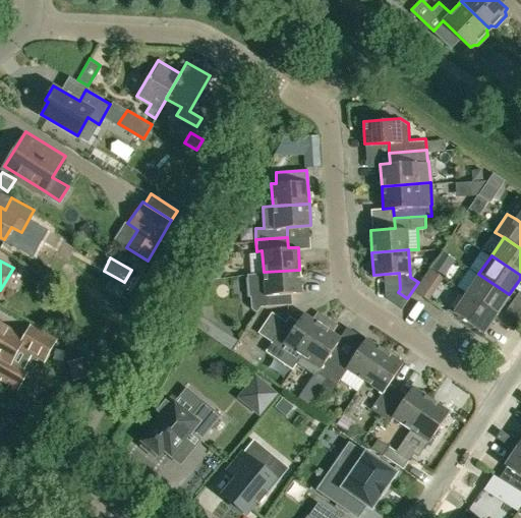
[(225,266),(217,262),(209,277),(210,277),(219,276),(225,266)]
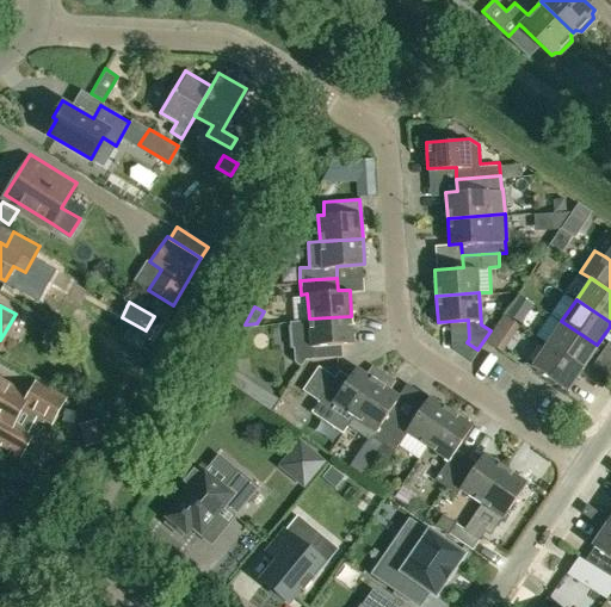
[(301,364),(306,358),(343,355),(341,342),(353,342),(351,316),(309,319),(290,320),(291,346),(294,346),(295,360),(301,364)]
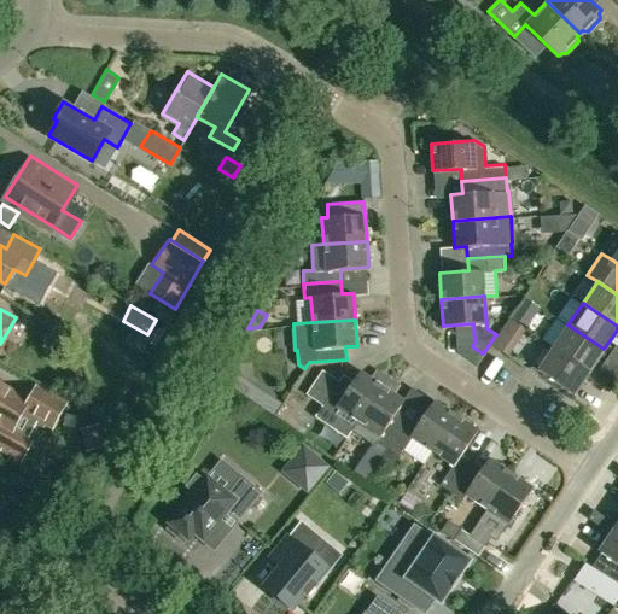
[(589,370),(592,366),(604,349),(567,325),(553,346),(589,370)]
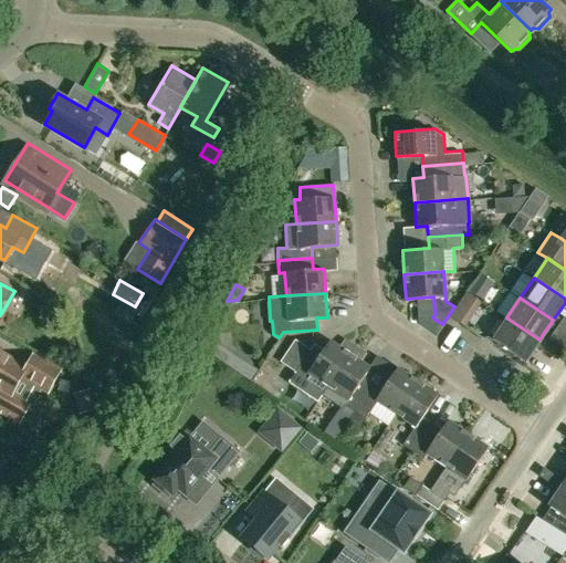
[(457,305),(450,314),(465,325),(472,315),(457,305)]
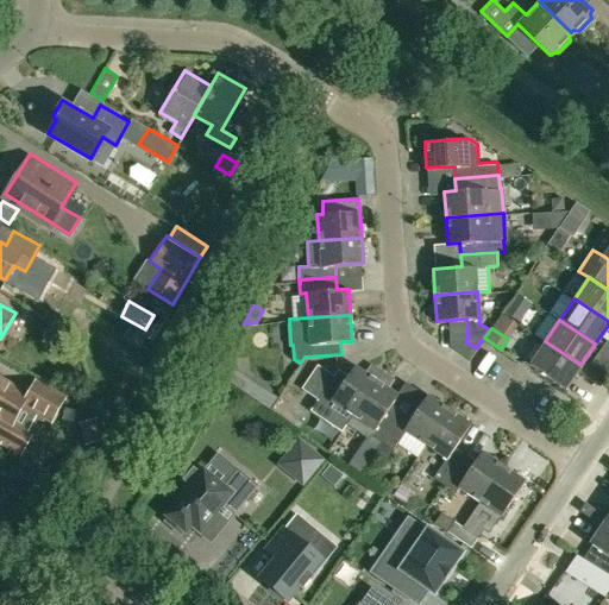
[(595,369),(583,360),(581,365),(545,341),(531,364),(565,388),(578,369),(589,377),(595,369)]
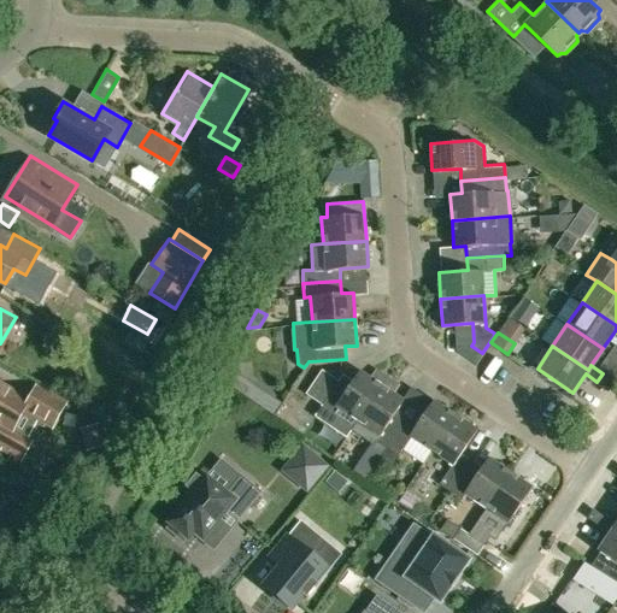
[(242,387),(250,375),(239,367),(231,379),(242,387)]
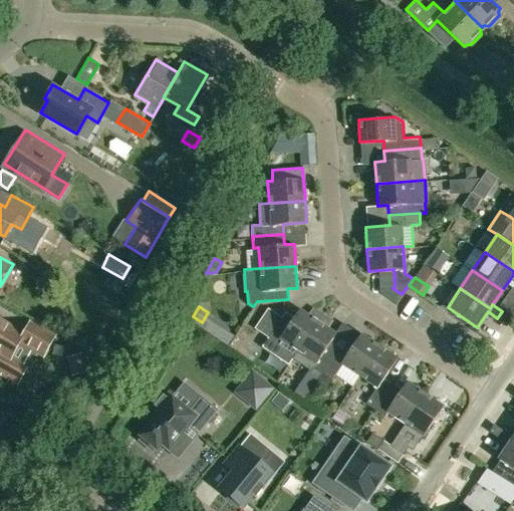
[(297,350),(317,320),(299,307),(294,316),(285,310),(268,335),(277,342),(280,338),(297,349),(297,350)]
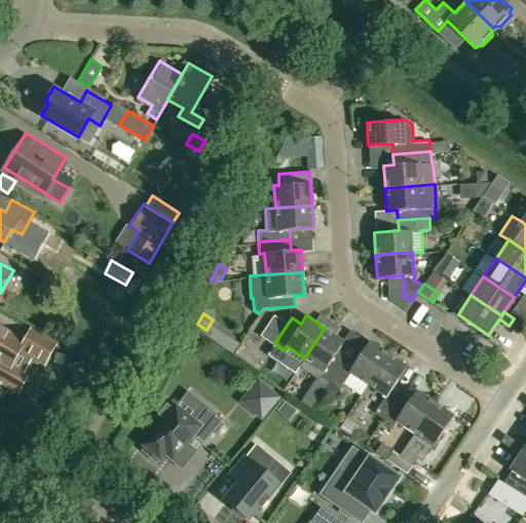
[(514,319),(509,326),(519,332),(523,325),(514,319)]
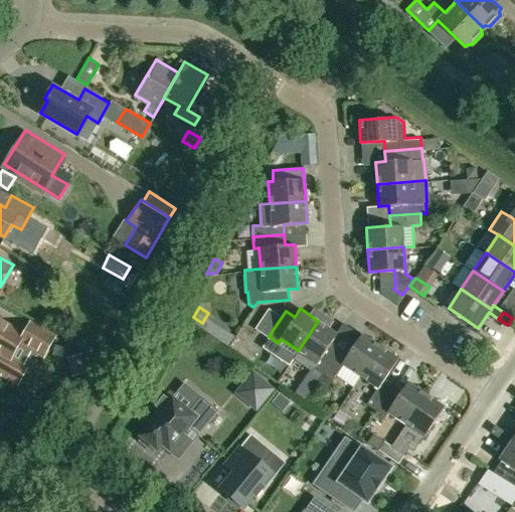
[(26,367),(10,358),(19,341),(43,355),(54,335),(29,321),(23,332),(0,319),(0,369),(2,370),(0,372),(9,377),(8,379),(16,384),(26,367)]
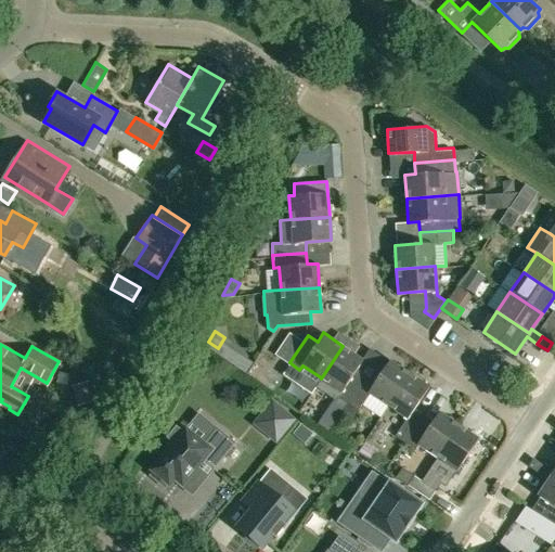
[(336,419),(365,374),(357,368),(362,359),(343,346),(321,379),(321,377),(315,386),(335,399),(326,412),(336,419)]
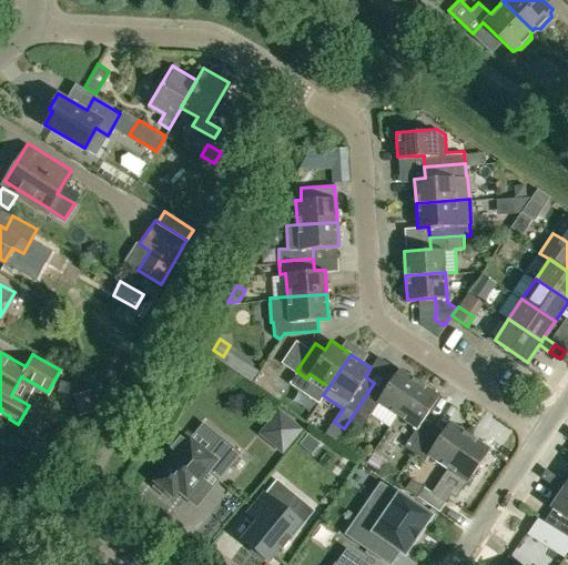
[(260,363),(250,356),(241,371),(250,376),(260,363)]
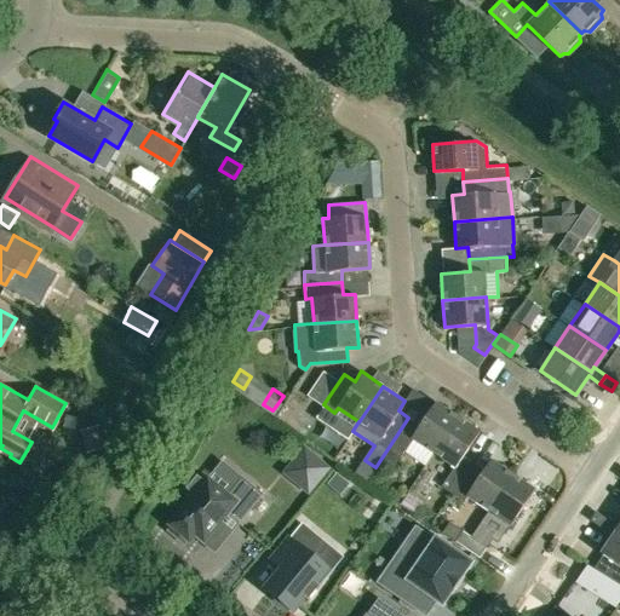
[(432,452),(457,415),(435,401),(419,425),(408,418),(388,449),(400,456),(412,437),(432,452)]
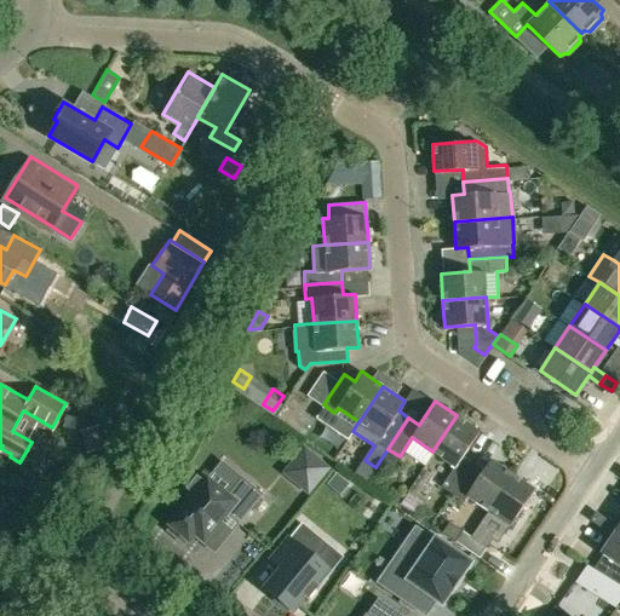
[(453,493),(474,461),(463,454),(480,430),(457,415),(432,452),(454,466),(441,484),(453,493)]
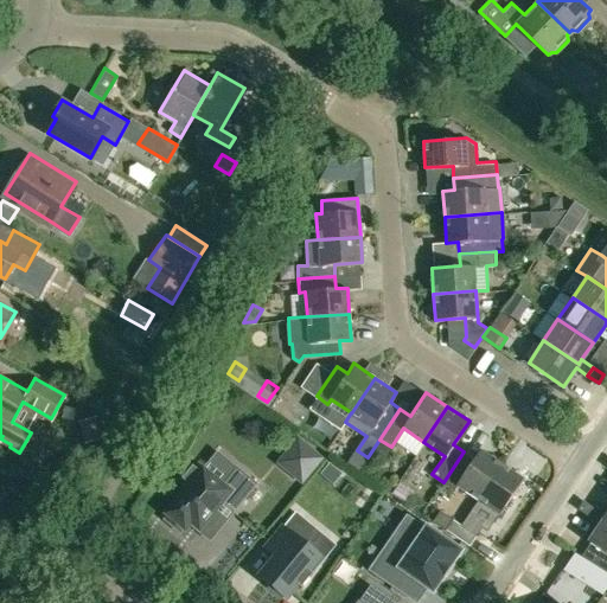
[(80,419),(85,442),(103,436),(97,415),(91,416),(80,419)]
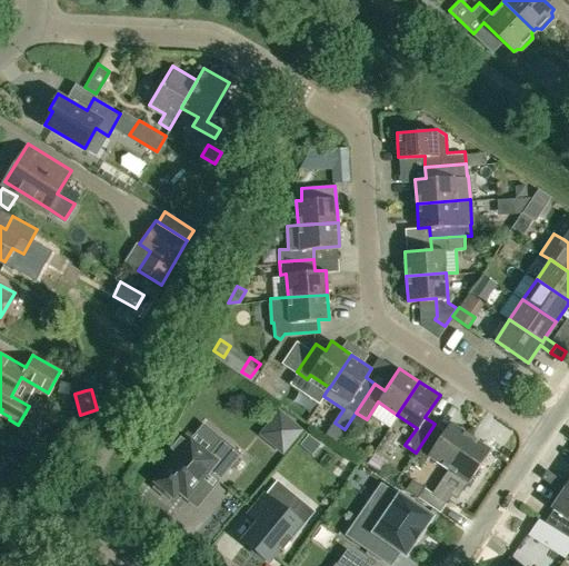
[(356,413),(350,420),(360,427),(366,419),(356,413)]
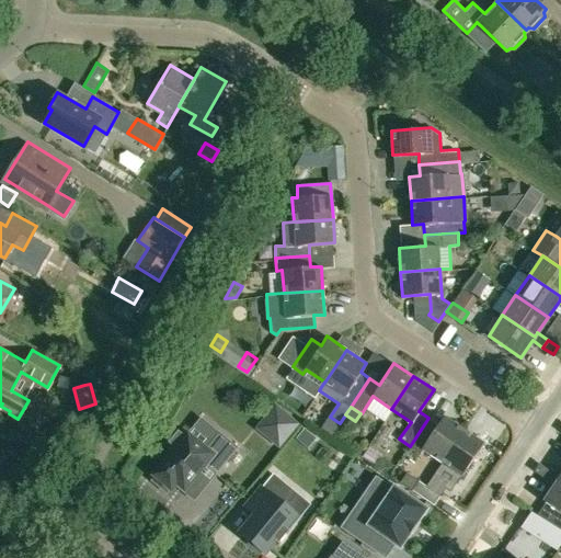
[(442,460),(464,429),(444,416),(437,424),(428,418),(410,446),(420,453),(423,448),(442,460)]
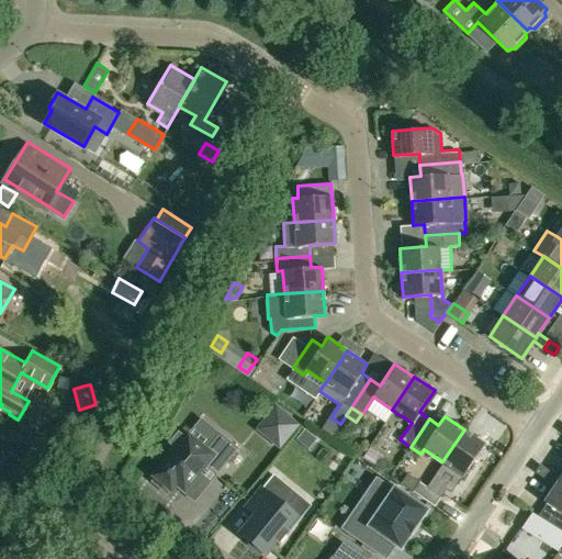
[(172,450),(153,474),(155,476),(152,480),(167,492),(169,488),(171,490),(176,483),(184,490),(204,465),(215,473),(237,447),(218,432),(204,447),(179,426),(165,444),(172,450)]
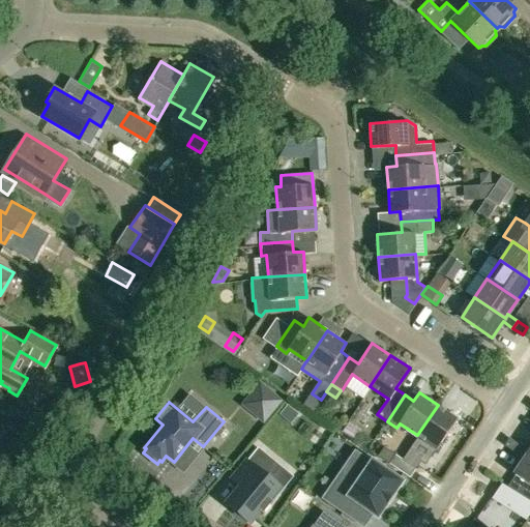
[(438,405),(417,435),(436,448),(457,417),(438,405)]
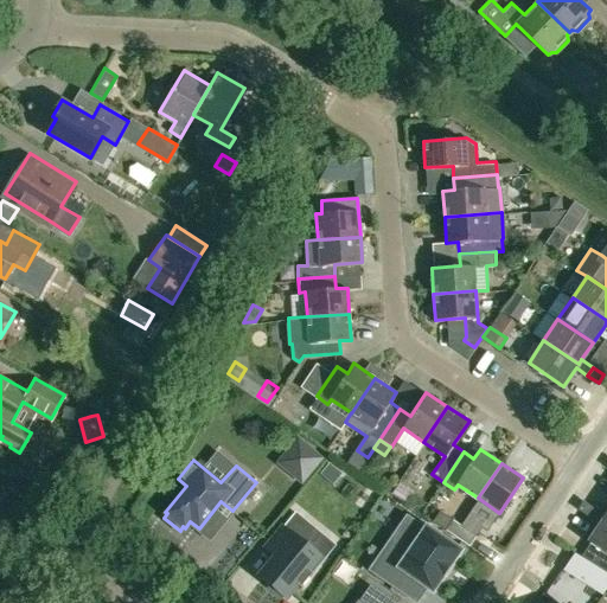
[(330,464),(321,475),(334,486),(343,475),(330,464)]
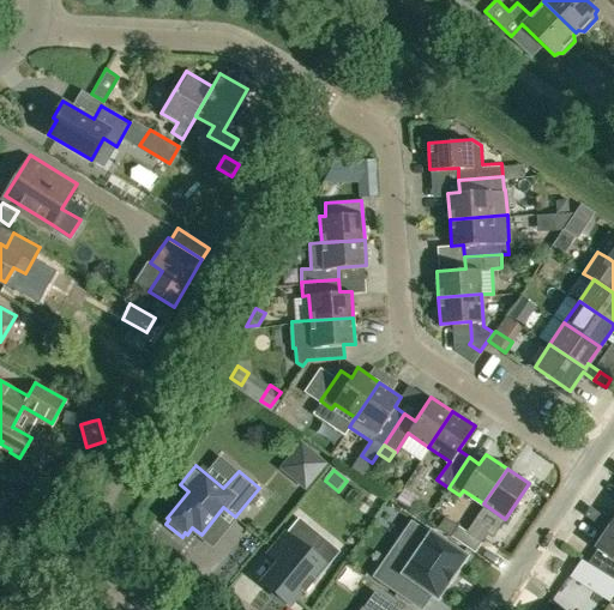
[(595,521),(601,512),(590,505),(584,513),(595,521)]
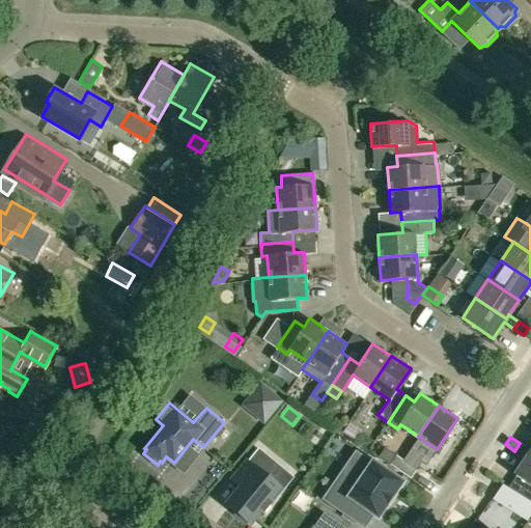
[(530,455),(527,453),(530,450),(520,443),(514,451),(525,457),(514,473),(530,484),(530,455)]
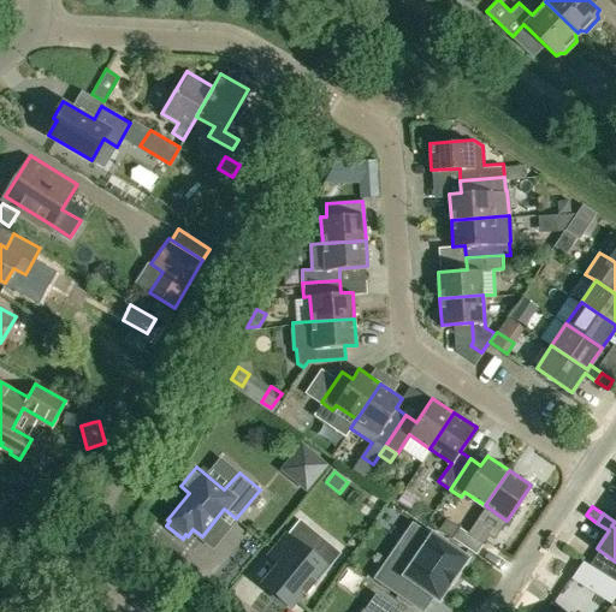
[(262,583),(290,605),(301,592),(304,595),(317,581),(313,577),(324,564),(312,554),(325,538),(300,517),(270,553),(280,562),(262,583)]
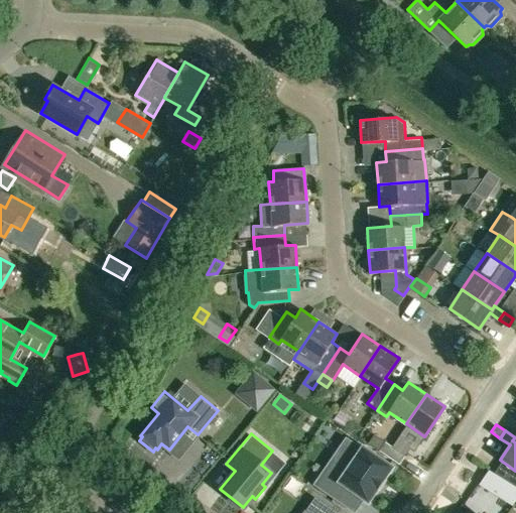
[(384,440),(378,450),(399,463),(405,454),(384,440)]
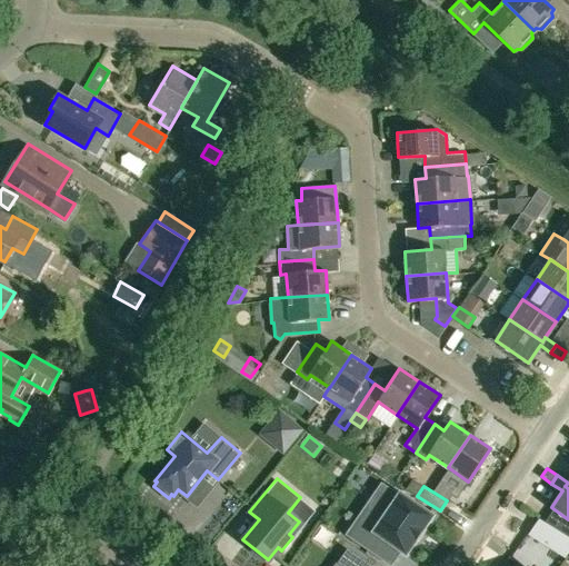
[(366,507),(348,533),(373,550),(382,537),(405,553),(431,516),(399,494),(381,518),(366,507)]
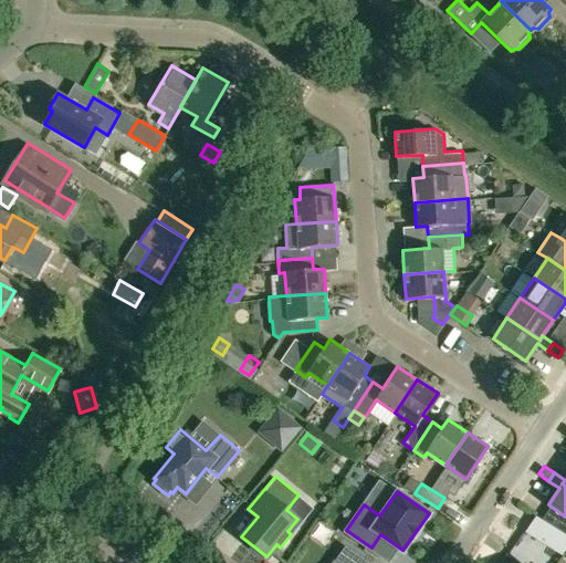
[(368,562),(370,561),(345,544),(335,559),(342,562),(368,562)]
